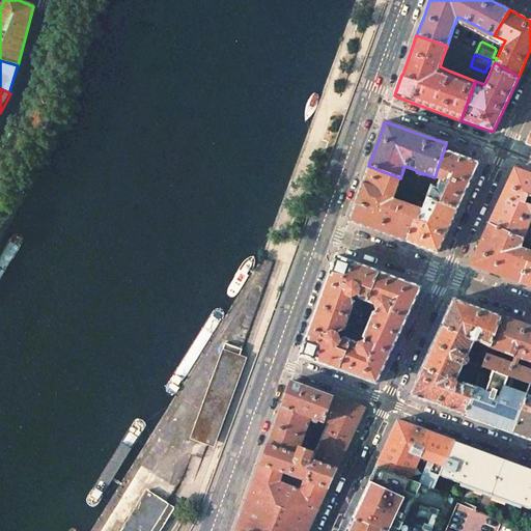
[(435,177),(426,198),(457,210),(467,188),(479,163),(444,149),(435,177)]
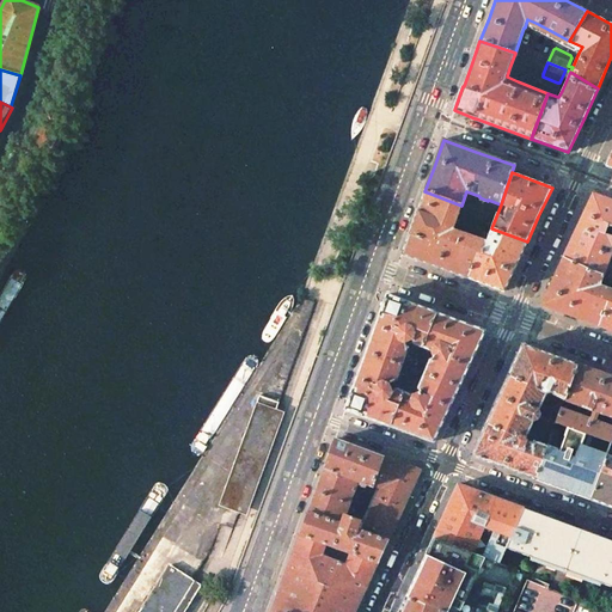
[(461,206),(424,191),(414,221),(402,255),(467,279),(481,239),(453,230),(461,206)]
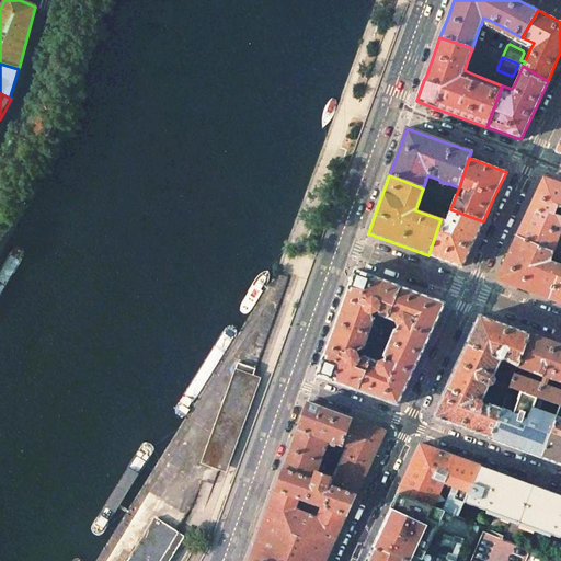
[(560,184),(544,178),(541,182),(527,212),(515,238),(552,252),(560,229),(560,184)]
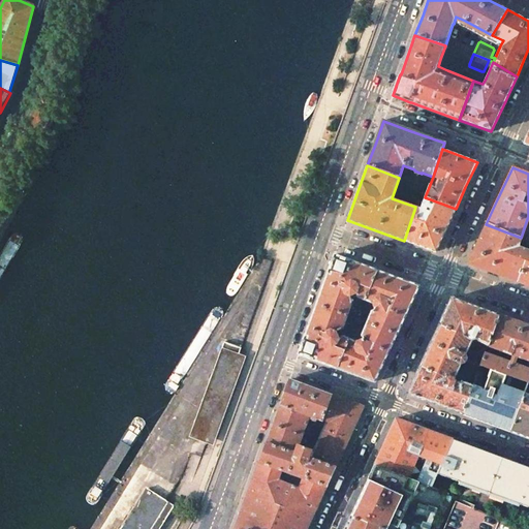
[(456,209),(425,197),(421,209),(415,207),(404,241),(435,252),(446,228),(456,209)]
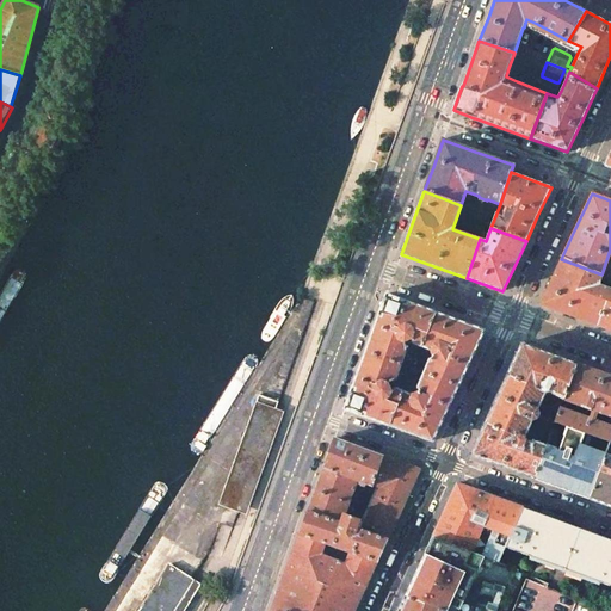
[(298,255),(296,260),(251,347),(251,353),(255,357),(261,356),(309,267),(310,264),(308,258),(303,255),(298,255)]
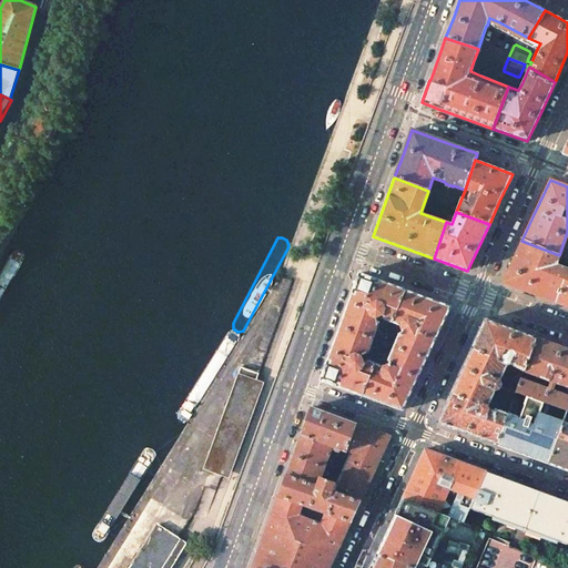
[(559,255),(521,241),(511,262),(501,283),(530,294),(556,303),(564,280),(567,281),(567,269),(556,264),(559,255)]
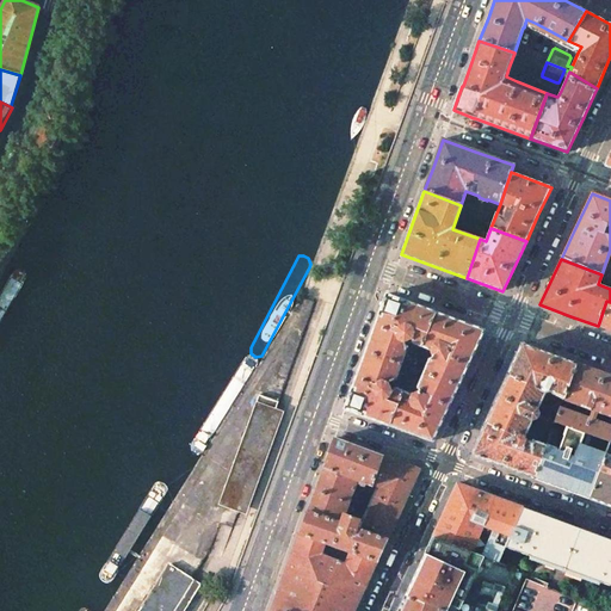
[(13,272),(11,276),(0,291),(0,318),(23,284),(25,281),(23,275),(18,272),(13,272)]
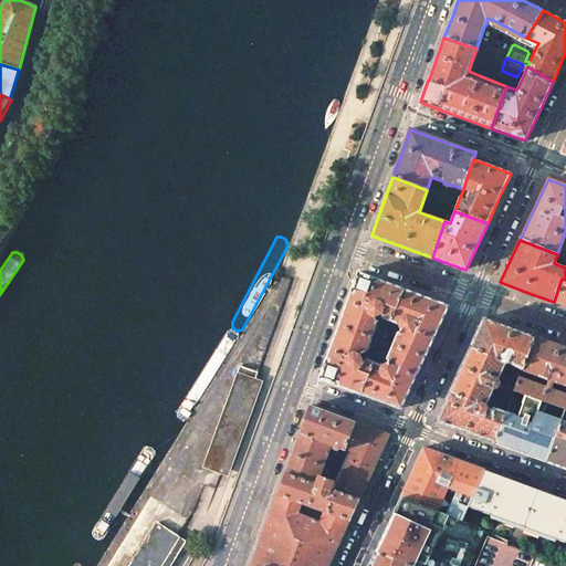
[(348,297),(338,325),(371,337),(377,323),(371,316),(377,312),(384,318),(391,322),(404,289),(357,272),(348,297)]
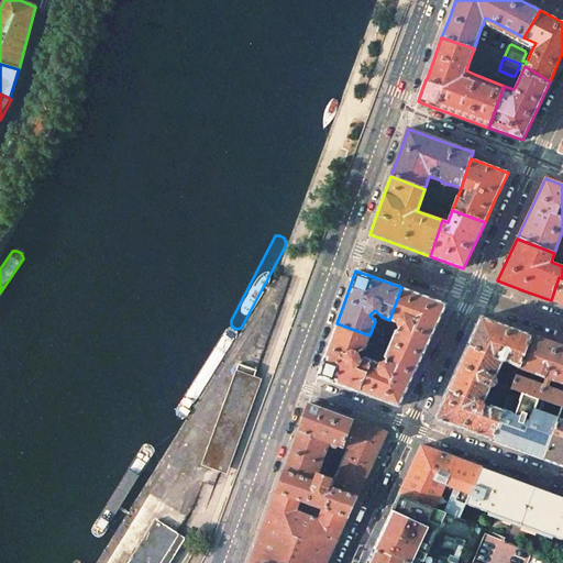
[(562,278),(559,277),(551,300),(562,304),(562,278)]
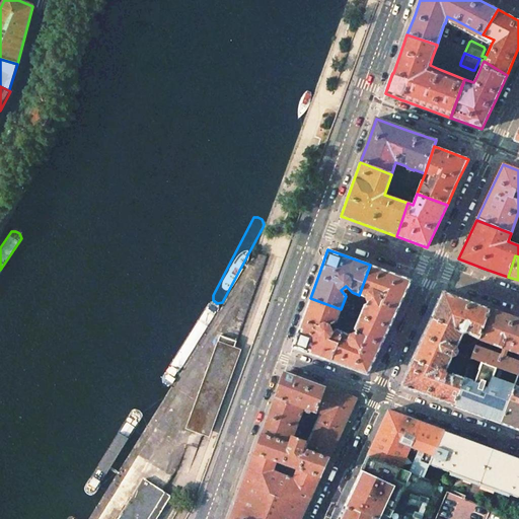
[(368,298),(369,303),(368,304),(365,305),(360,316),(389,327),(401,301),(412,281),(370,265),(359,295),(368,298)]
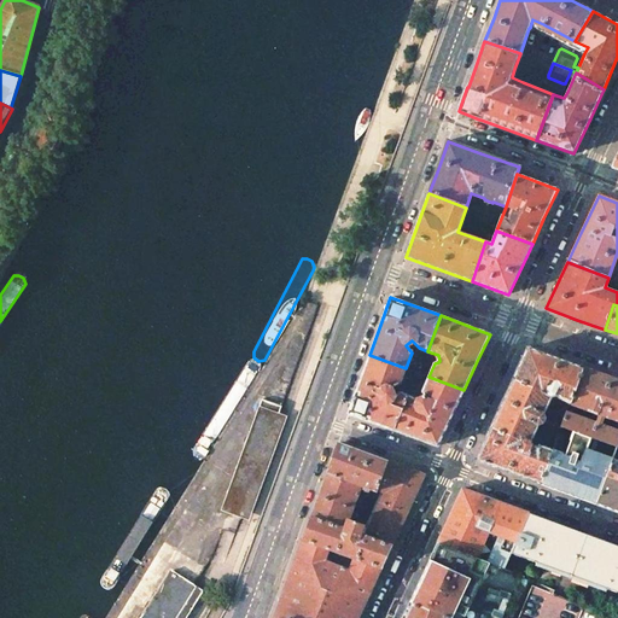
[(583,368),(528,348),(522,362),(513,380),(544,394),(546,397),(551,400),(554,397),(570,403),(583,368)]
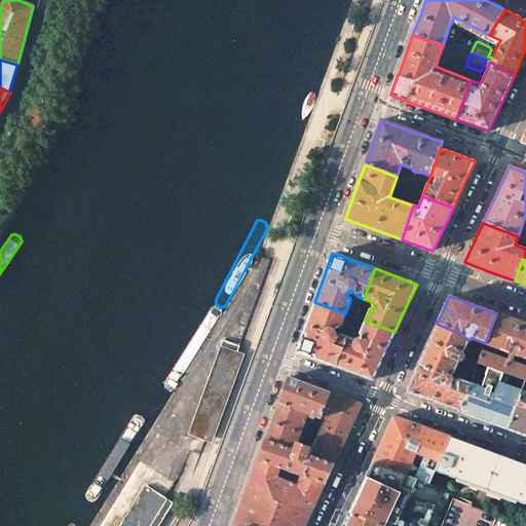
[(306,326),(297,352),(335,366),(348,337),(342,335),(336,336),(334,330),(340,327),(345,313),(314,302),(306,326)]
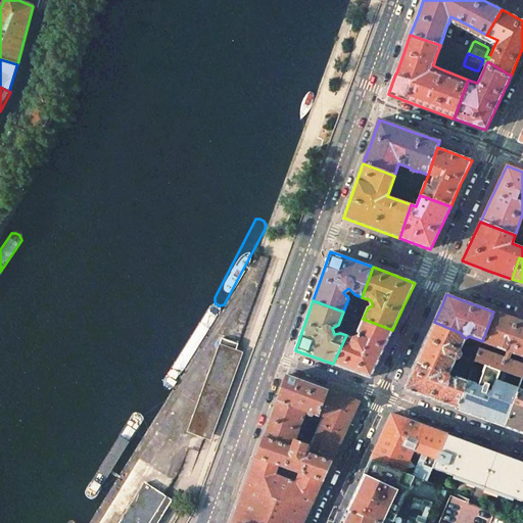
[(482,341),(522,355),(522,322),(514,319),(493,312),(482,341)]
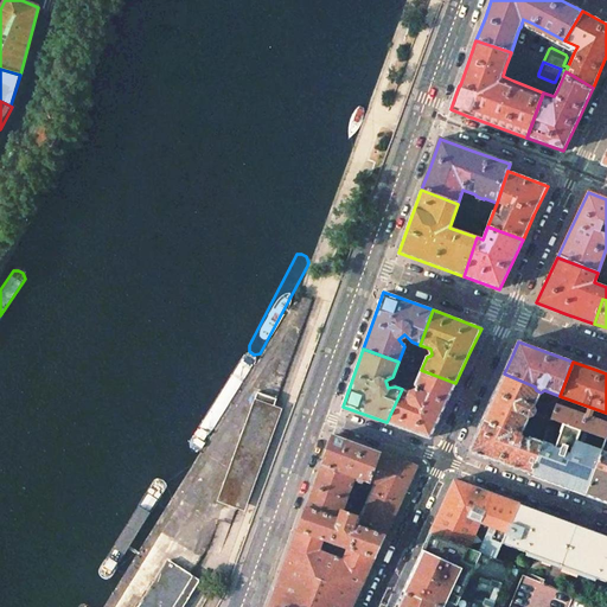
[(236,364),(234,368),(181,451),(180,457),(185,460),(191,459),(246,376),(248,372),(247,368),(241,364),(236,364)]
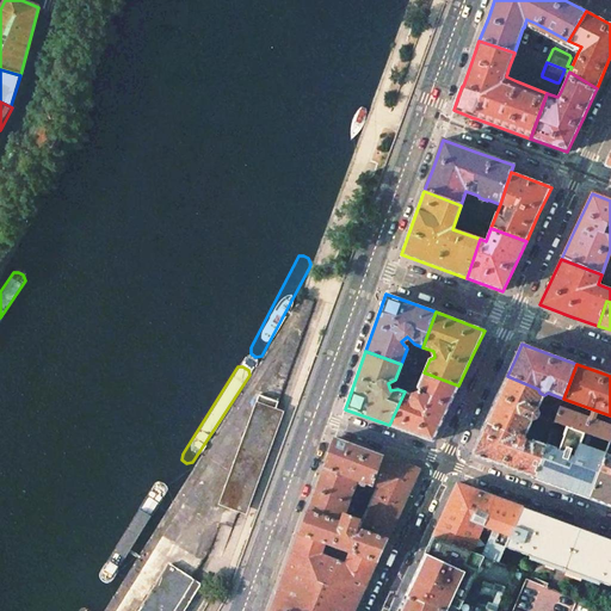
[(450,403),(458,386),(424,372),(417,387),(419,390),(418,392),(413,395),(405,392),(389,425),(433,442),(450,403)]
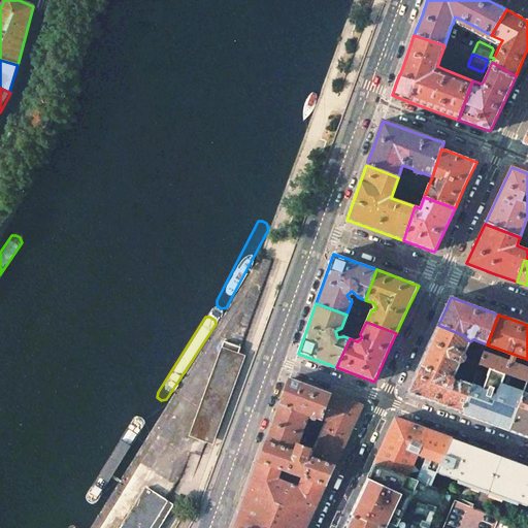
[(464,362),(465,358),(465,355),(470,341),(466,339),(465,336),(438,325),(431,341),(420,365),(447,376),(450,376),(454,377),(461,364),(464,362)]
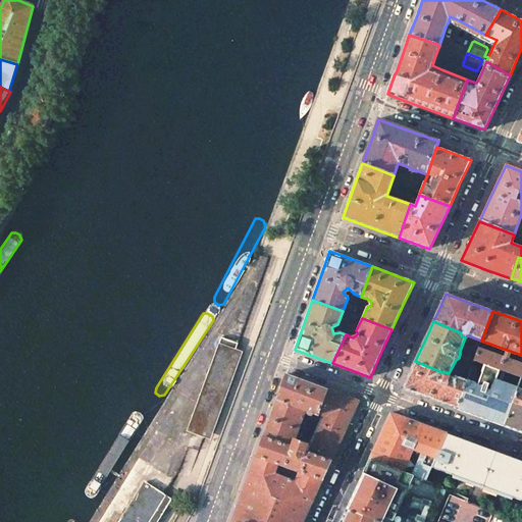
[(204,436),(238,344),(221,336),(187,430),(197,433),(204,436)]
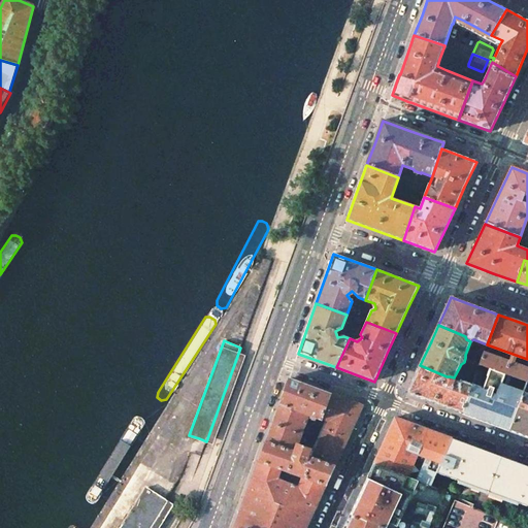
[(527,377),(527,367),(484,352),(481,361),(480,364),(505,373),(516,377),(527,381),(527,377)]
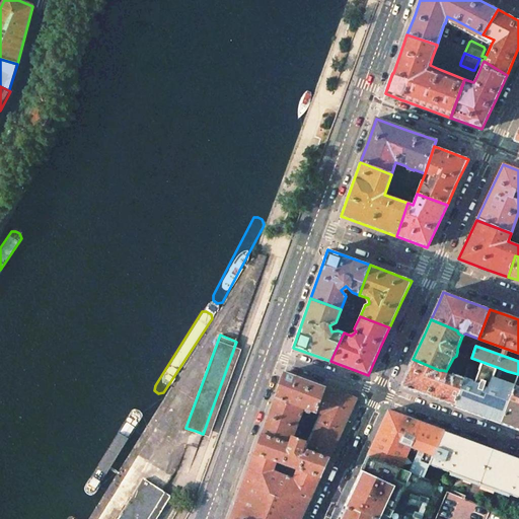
[(461,362),(468,365),(471,358),(472,355),(464,353),(464,354),(457,352),(456,356),(462,359),(461,362)]
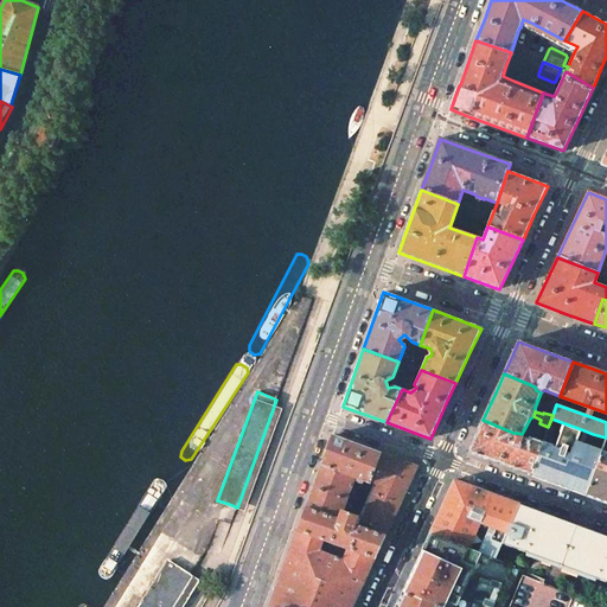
[(543,442),(531,475),(558,485),(586,496),(601,451),(577,441),(581,429),(551,419),(548,427),(543,442)]
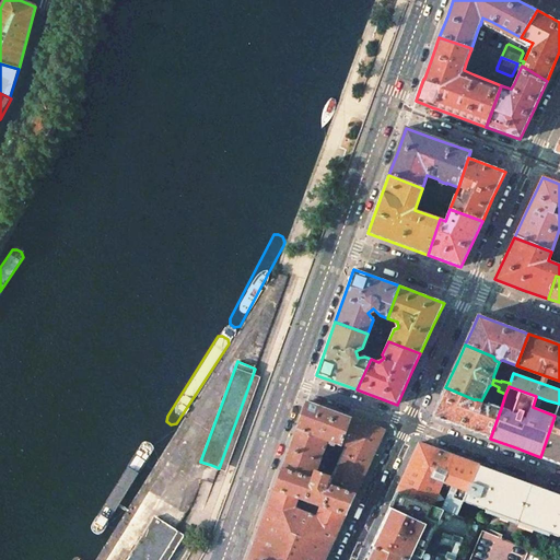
[(431,417),(490,439),(501,408),(489,404),(487,405),(482,404),(481,400),(477,399),(474,399),(445,387),(438,404),(431,417)]
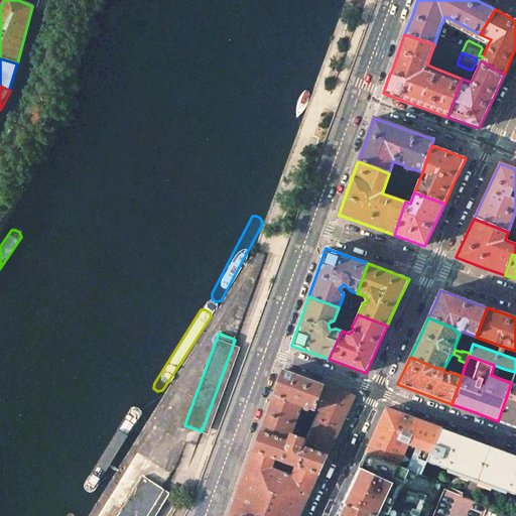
[(271,399),(260,431),(253,449),(275,458),(296,465),(318,473),(323,465),(327,456),(303,447),(301,445),(303,439),(291,434),(302,405),(313,409),(323,385),(282,370),(271,399)]
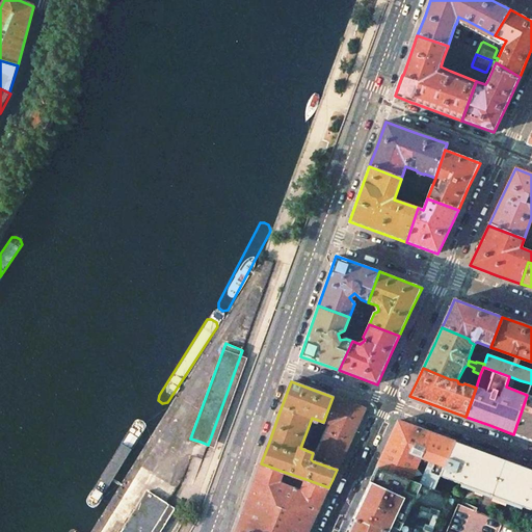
[(531,383),(527,395),(513,434),(531,441),(531,383)]
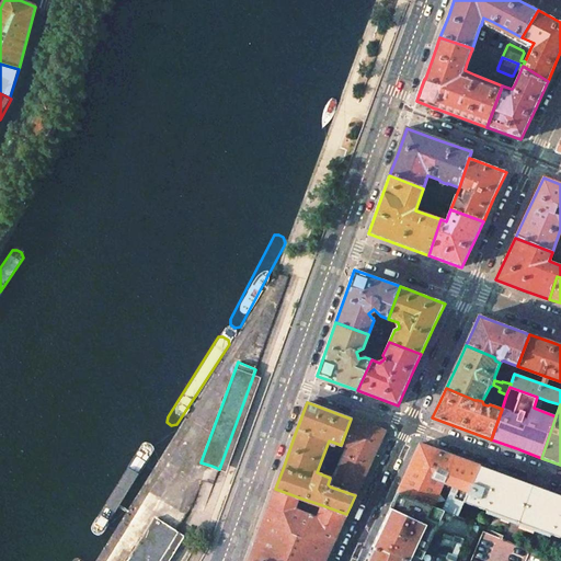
[(348,448),(330,487),(355,495),(368,467),(371,460),(385,431),(365,424),(351,419),(341,445),(348,448)]
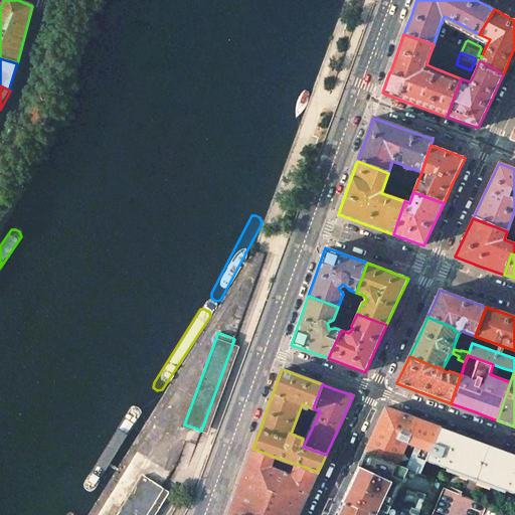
[(129,408),(83,483),(83,489),(89,492),(95,489),(140,416),(142,413),(140,409),(137,406),(132,406),(129,408)]
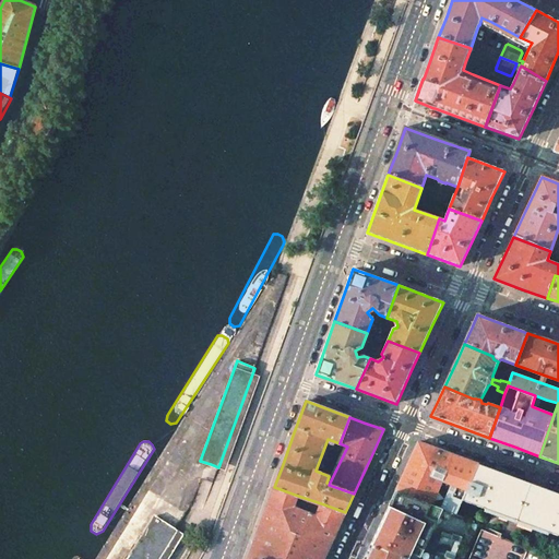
[(403,475),(383,516),(370,545),(406,558),(464,558),(480,522),(456,513),(462,500),(478,464),(445,452),(418,442),(403,475)]
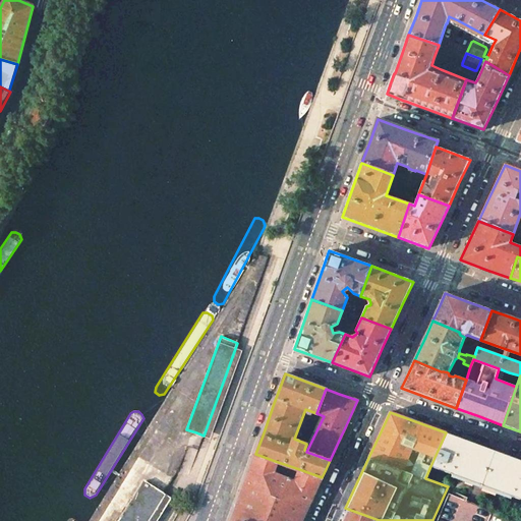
[(430,466),(520,500),(520,460),(505,455),(466,440),(446,432),(430,466)]
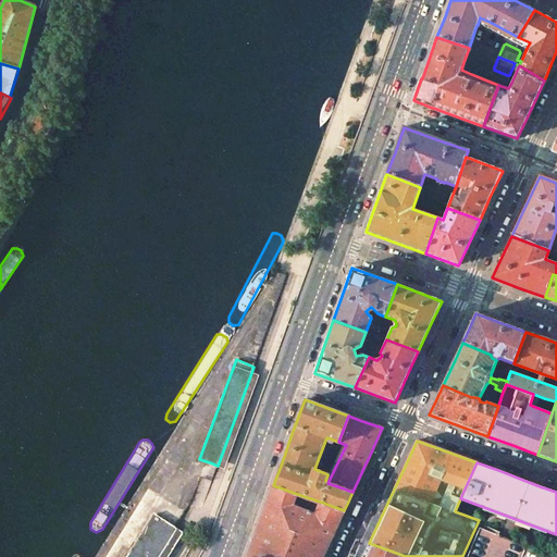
[(247,556),(322,556),(332,535),(344,510),(320,502),(316,515),(293,507),(297,494),(273,485),(271,493),(247,556)]
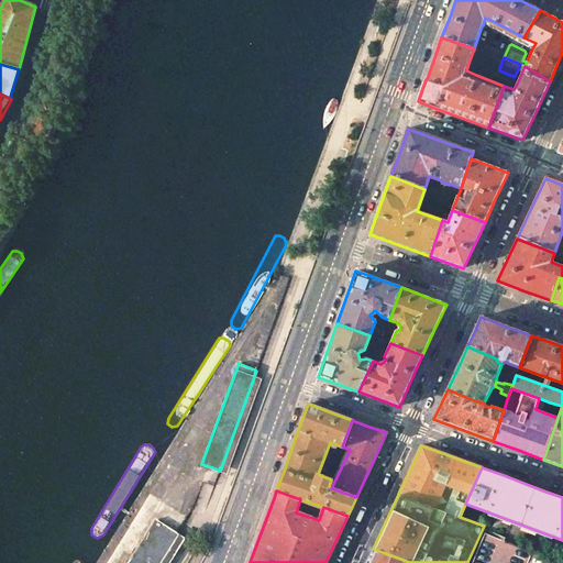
[(159,562),(178,534),(155,520),(128,562),(159,562)]
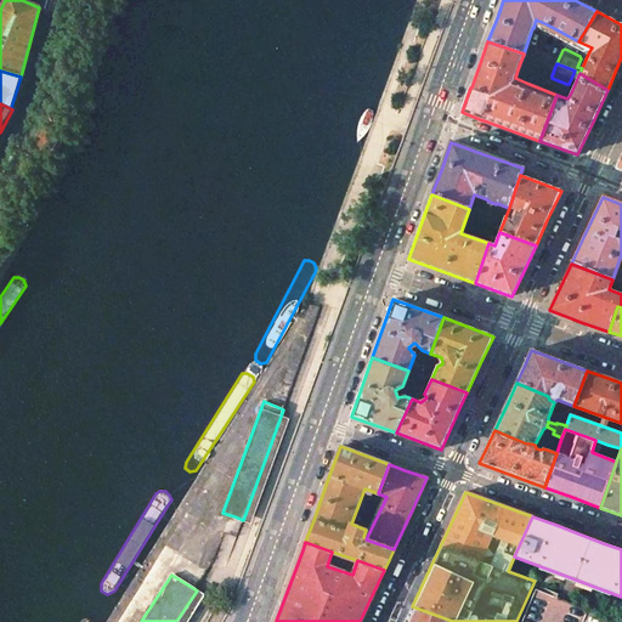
[(616,621),(536,589),(521,621),(616,621)]
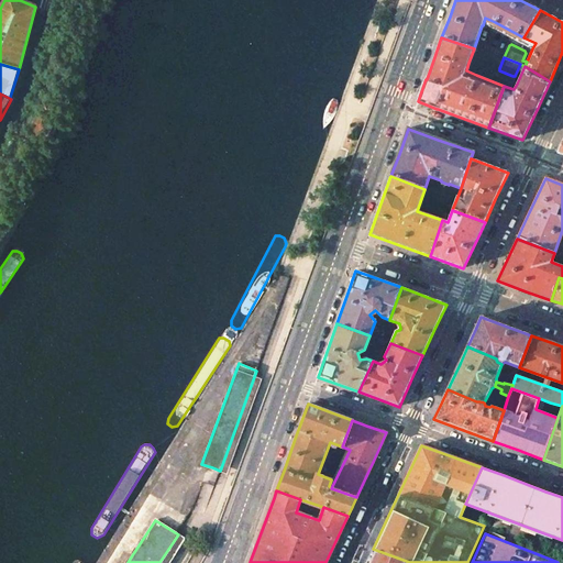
[(409,562),(373,549),(366,562),(409,562)]
